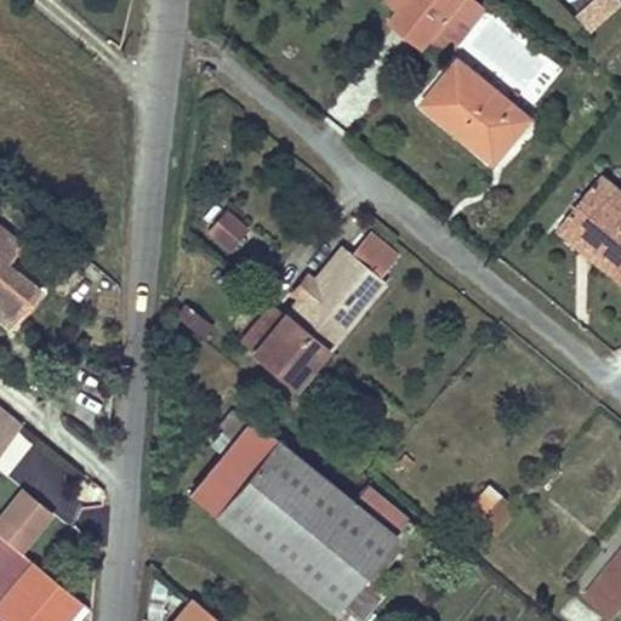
[(460,0),(392,0),(403,9),(393,20),(423,45),(432,34),(460,0)]
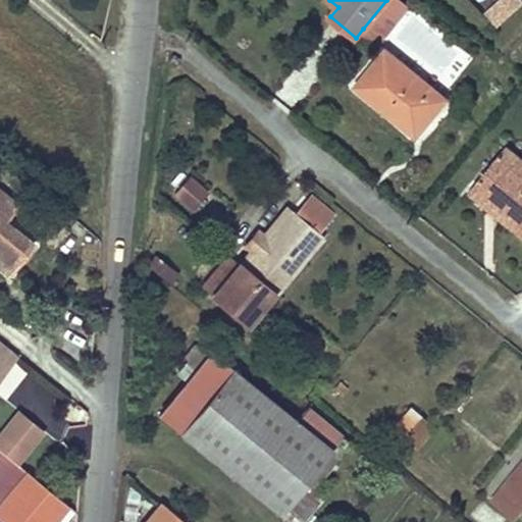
[(379,42),(408,7),(399,0),(386,0),(363,29),(379,42)]
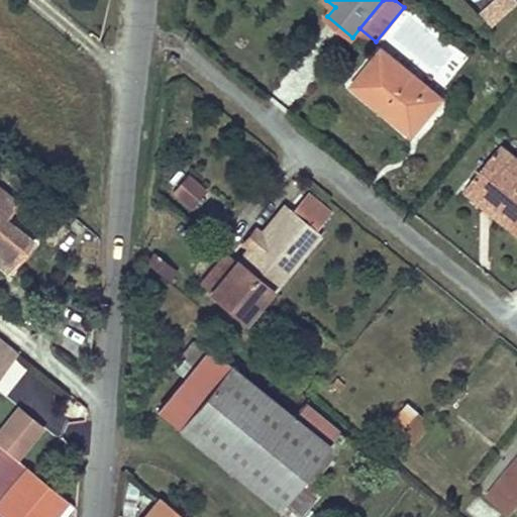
[(516,0),(488,0),(480,6),(492,23),(516,6),(516,0)]
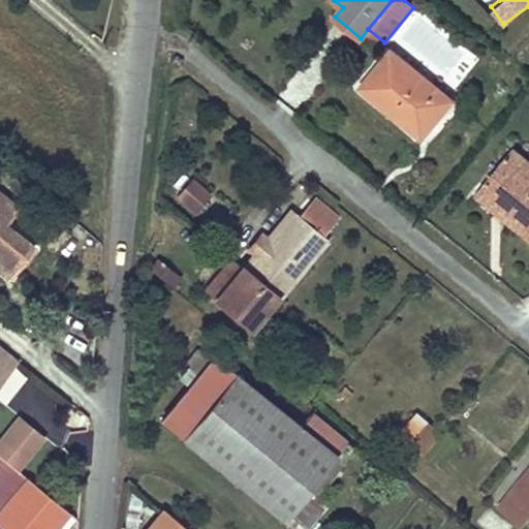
[(452,100),(392,51),(362,87),(423,136),(452,100)]
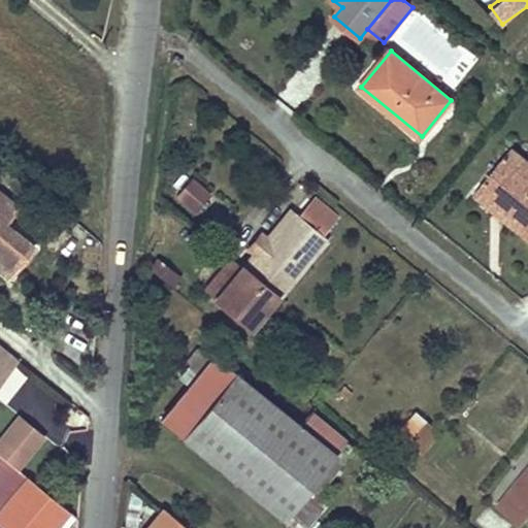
[(527,161),(512,147),(504,158),(527,176),(527,161)]
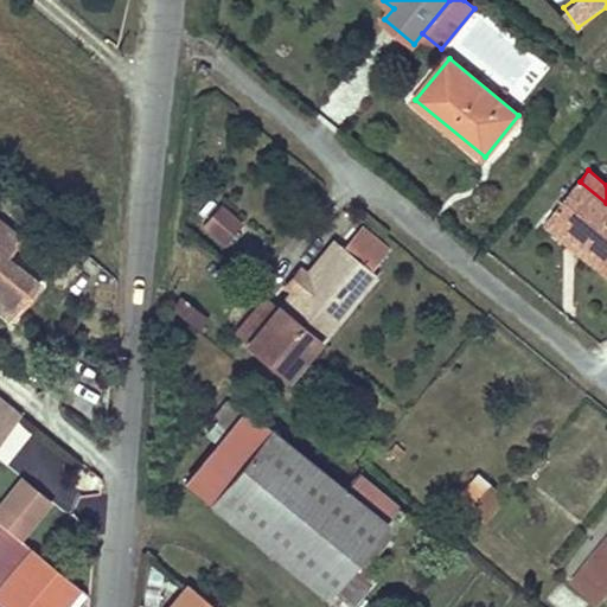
[(606,203),(580,181),(551,216),(589,246),(585,253),(606,270),(606,203)]
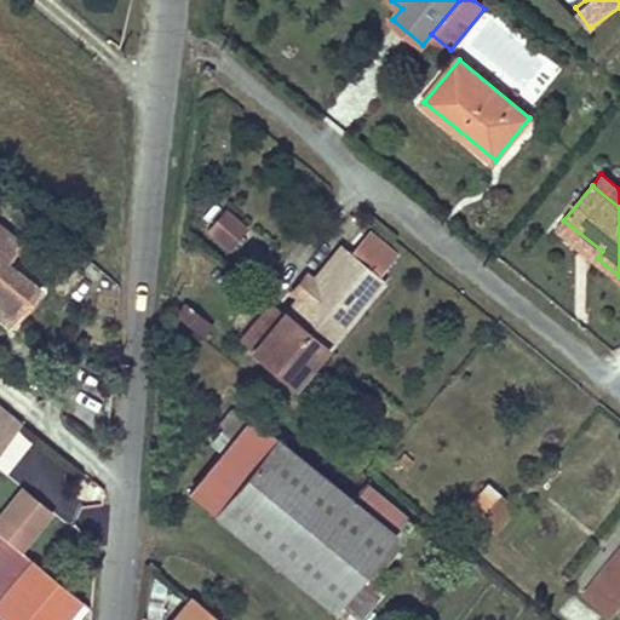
[(228,246),(245,228),(225,212),(210,230),(228,246)]
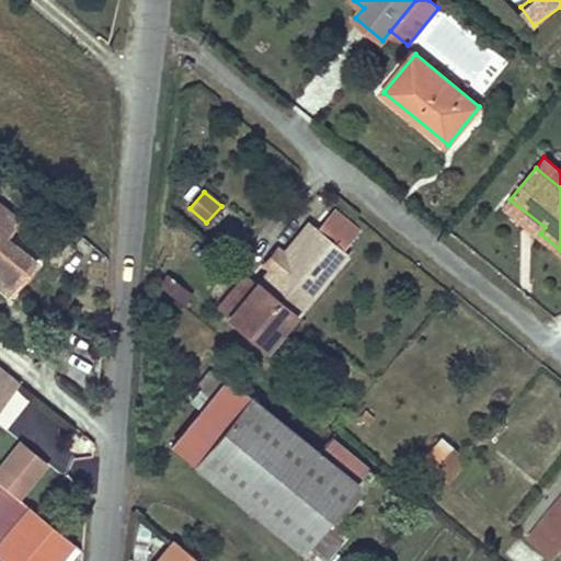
[(545,227),(510,199),(505,205),(540,233),(545,227)]
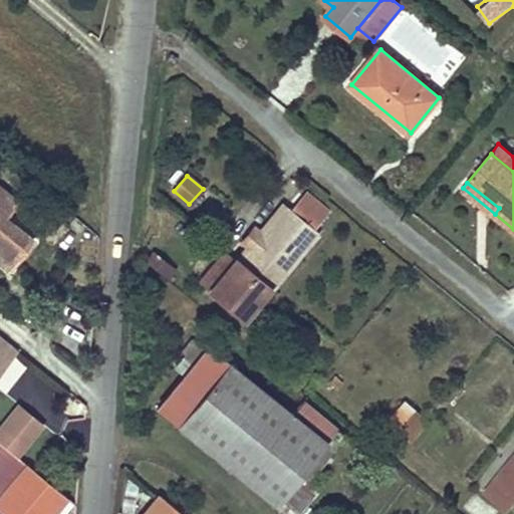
[(5,218),(18,202),(0,187),(0,254),(12,265),(33,240),(5,218)]
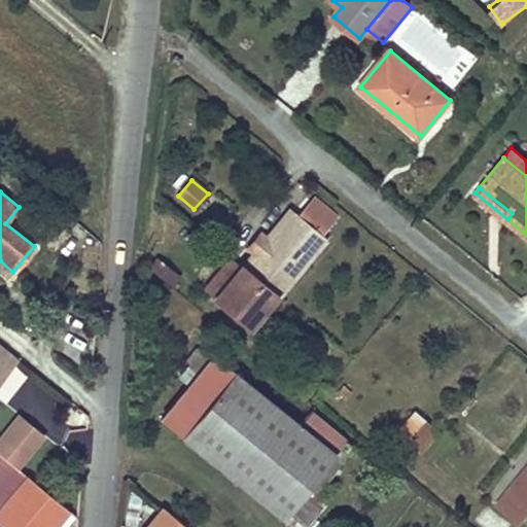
[(247,271),(295,212),(290,208),(266,237),(260,233),(247,248),(253,252),(242,267),(247,271)]
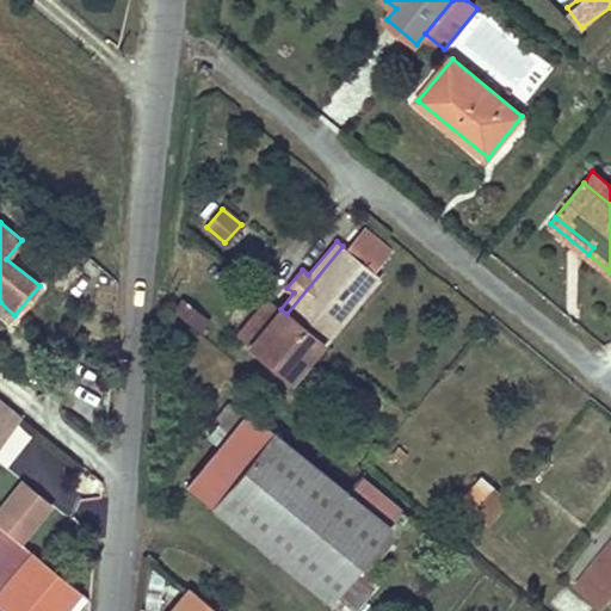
[(321,343),(376,275),(343,246),(287,314),(321,343)]
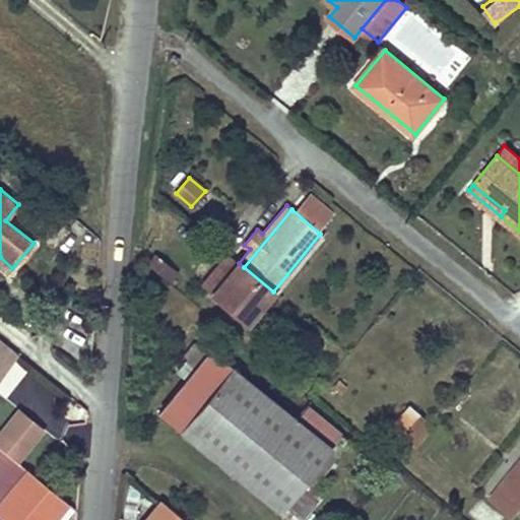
[(212,294),(239,263),(228,254),(202,284),(212,294)]
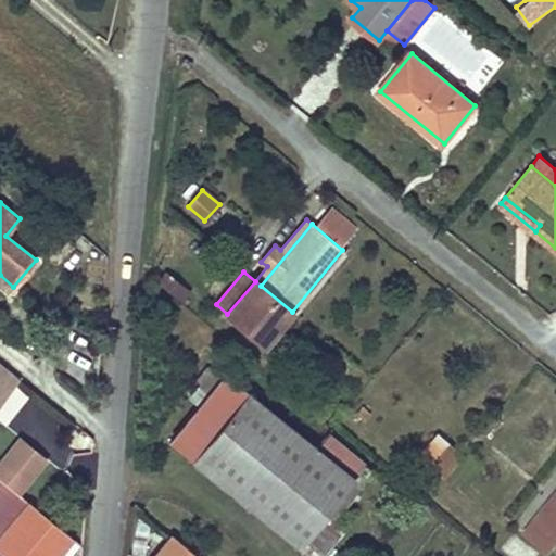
[(13,287),(0,275),(0,283),(9,292),(13,287)]
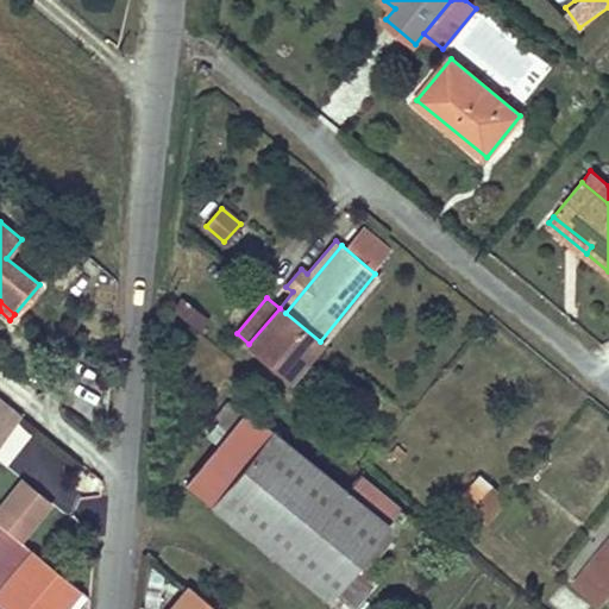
[(183,301),(176,315),(202,330),(209,316),(183,301)]
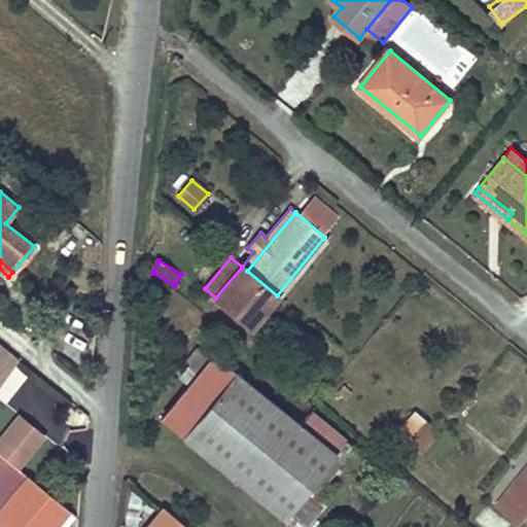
[(250,326),(277,295),(247,271),(242,267),(215,297),(250,326)]
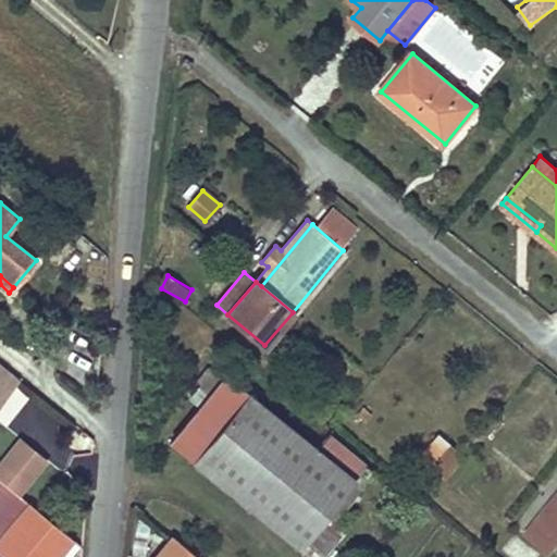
[(0,391),(5,396),(20,380),(0,363),(0,391)]
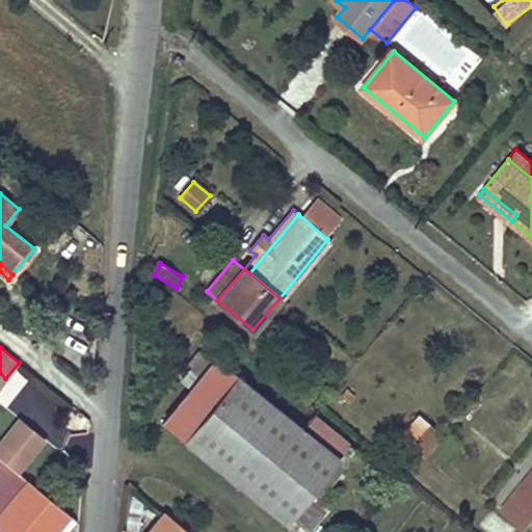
[(350,445),(314,416),(306,426),(300,422),(297,425),(215,358),(213,360),(205,353),(193,366),(203,373),(191,388),(163,423),(286,524),(288,522),(299,531),(308,531),(326,509),(310,495),(350,445)]
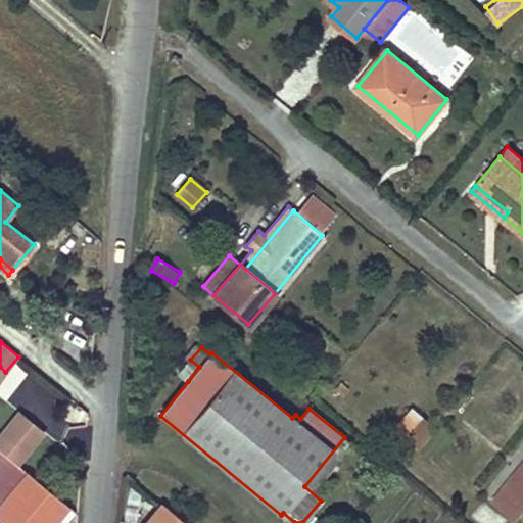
[(188,381),(199,367),(190,360),(179,373),(188,381)]
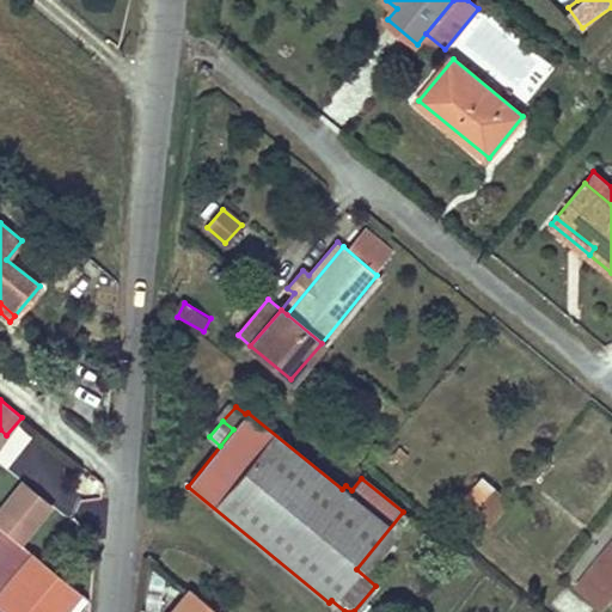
[(487,525),(508,500),(493,487),(491,488),(481,478),(460,502),(487,525)]
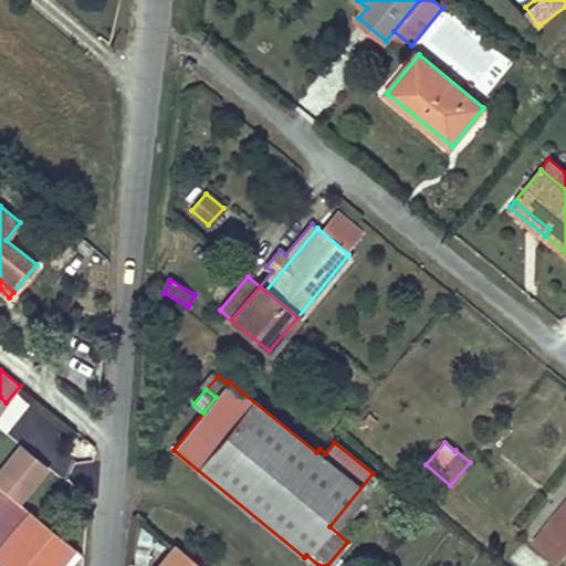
[(337,532),(379,479),(373,473),(329,526),(337,532)]
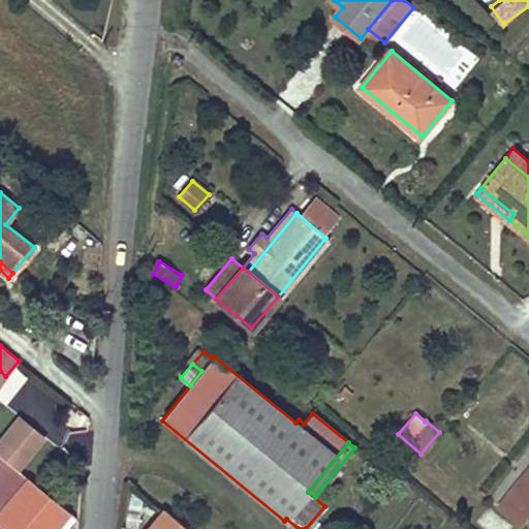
[(53,528),(68,511),(0,456),(0,522),(8,528),(53,528)]
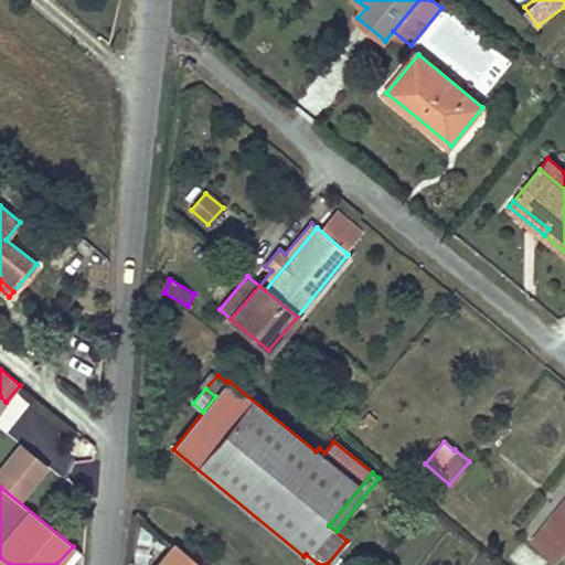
[(564,502),(535,540),(557,558),(564,548),(564,502)]
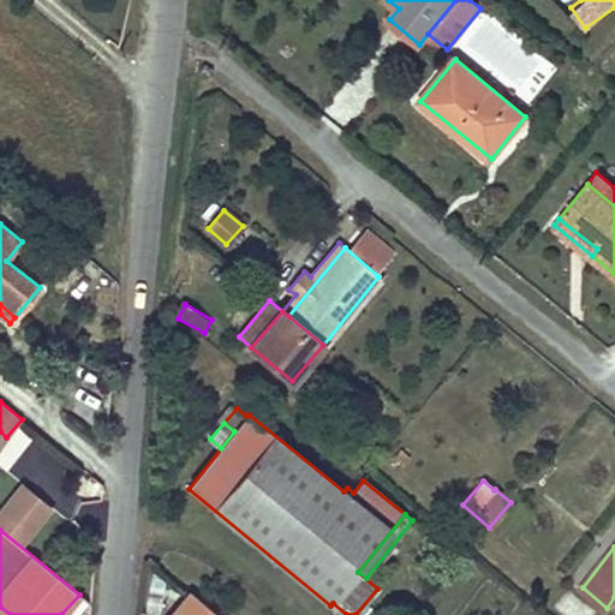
[(218,614),(191,592),(172,614),(218,614)]
